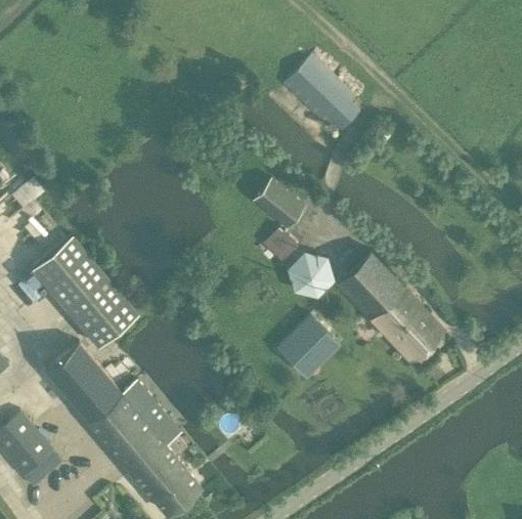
[(312,56),(308,60),(285,86),(330,129),(334,124),(343,132),(361,114),(352,104),(357,99),(312,56)]
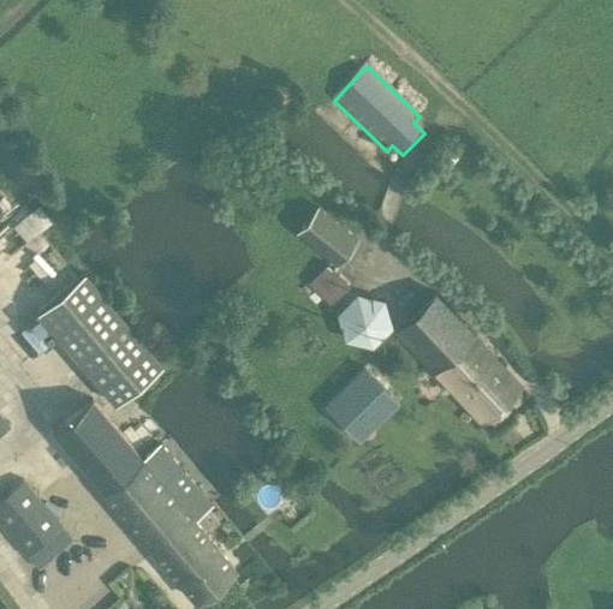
[(361,244),(325,212),(303,237),(339,268),(361,244)]
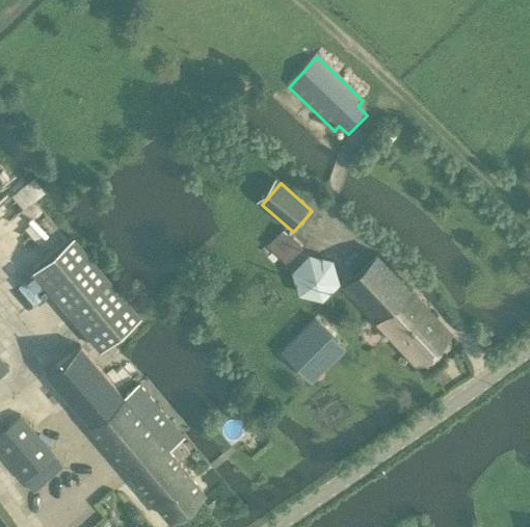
[(267,248),(287,267),(303,251),(283,232),(267,248)]
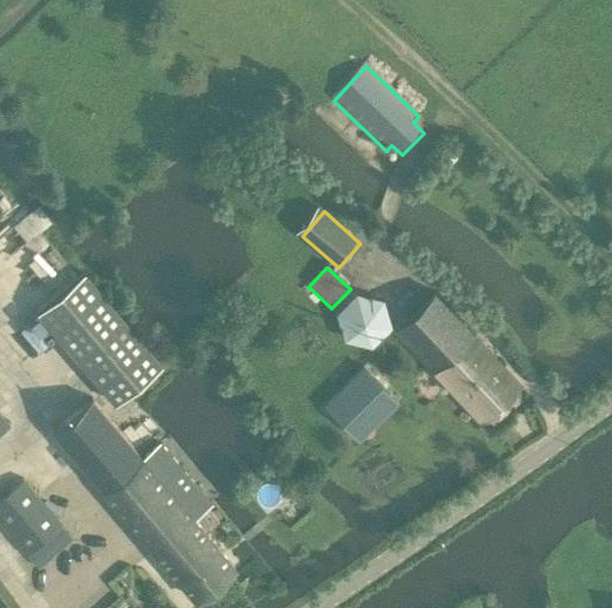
[(85,276),(40,315),(118,407),(163,368),(85,276)]
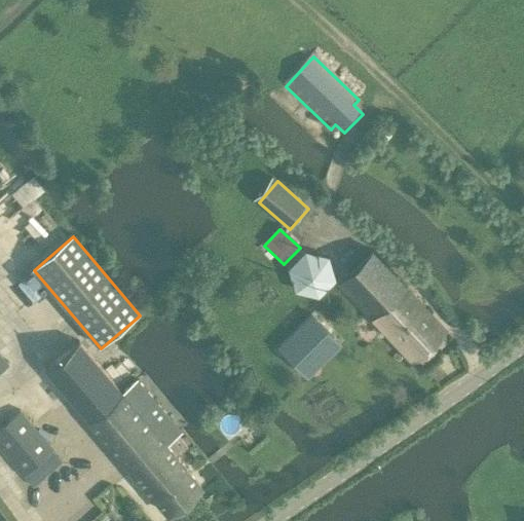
[(306,254),(290,271),(296,295),(320,300),(337,283),(330,260),(306,254)]
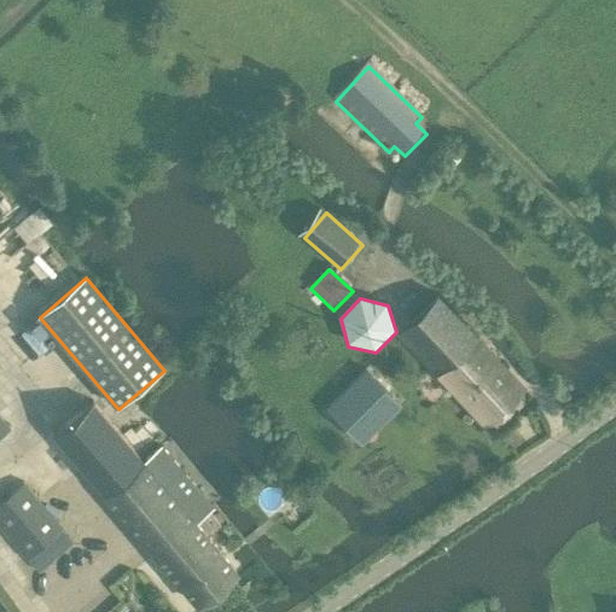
[(439,299),(397,339),(440,382),(441,380),(465,406),(487,429),(526,391),(480,343),(478,341),(439,299)]
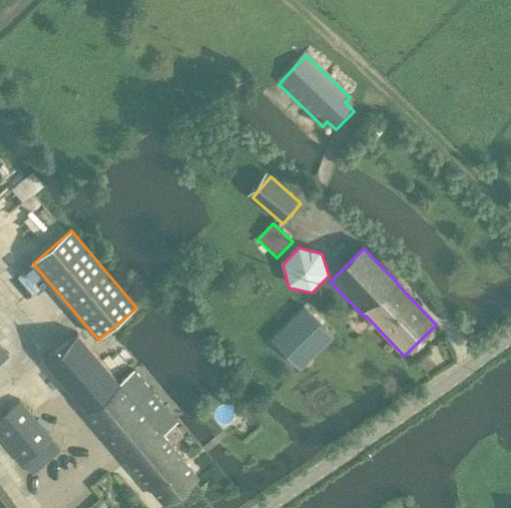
[(302,372),(324,350),(335,339),(304,309),(272,341),(302,372)]
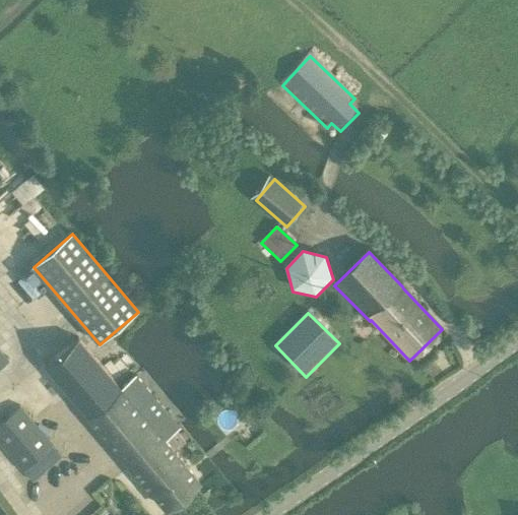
[(79,339),(46,368),(167,511),(199,484),(178,457),(158,435),(155,431),(171,417),(137,378),(122,390),(79,339)]
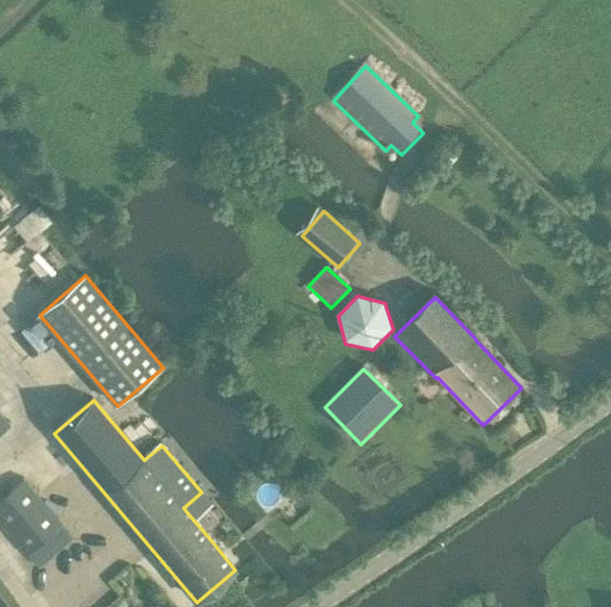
[(0,435),(12,426),(0,411),(0,435)]
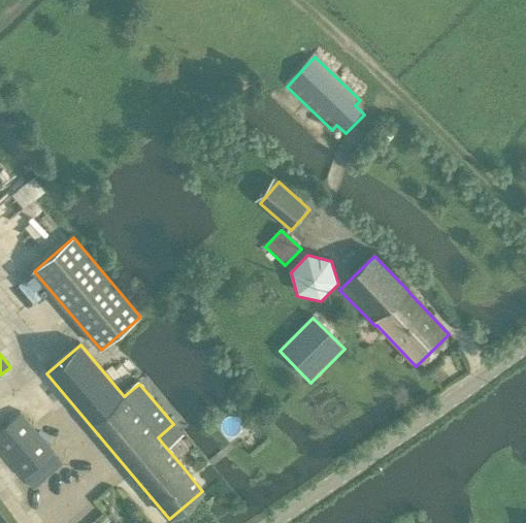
[(0,374),(0,461),(17,482),(65,442),(6,370),(0,374)]
